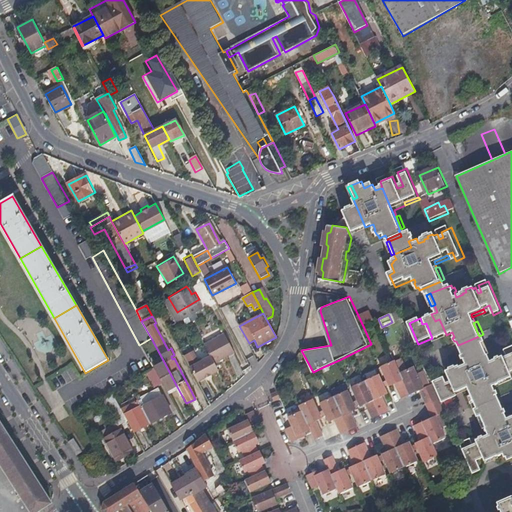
[(207,331),(211,338),(220,333),(217,326),(207,331)]
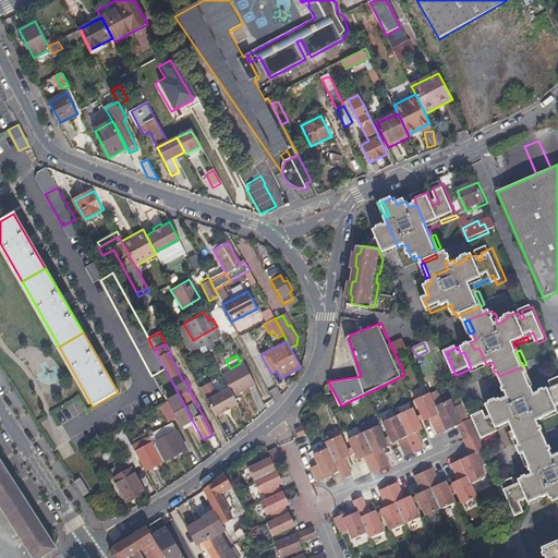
[(232,396),(254,384),(243,362),(221,375),(229,389),(232,396)]
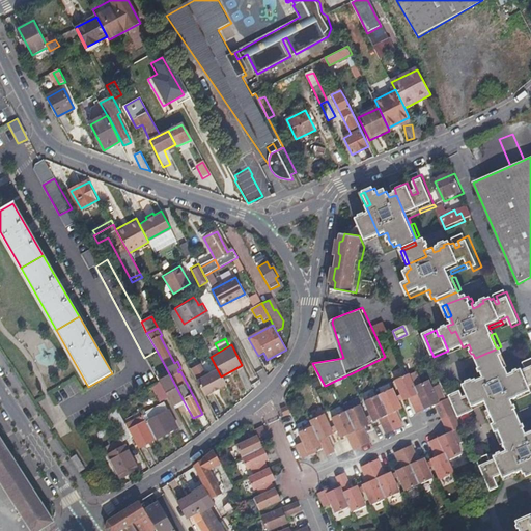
[(506,369),(507,368),(509,367),(503,354),(500,356),(506,369)]
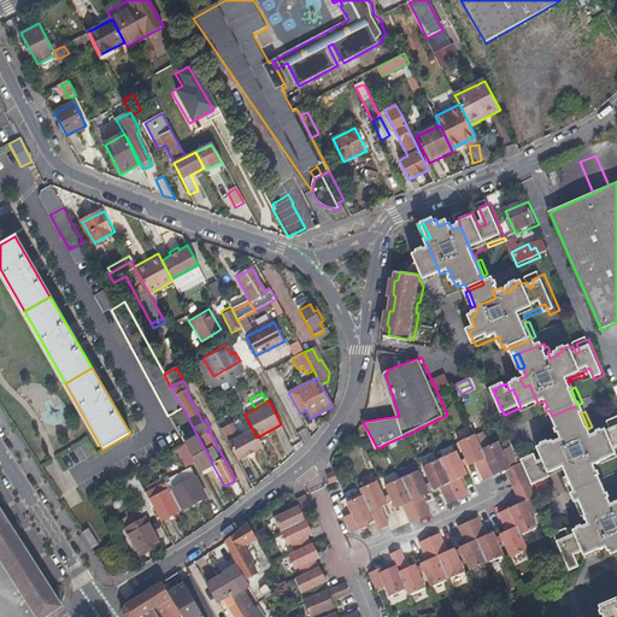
[(616,419),(610,423),(613,430),(610,433),(609,430),(604,432),(603,430),(598,433),(598,434),(593,436),(589,428),(588,429),(581,413),(557,424),(558,429),(557,430),(559,434),(560,434),(564,440),(556,445),(564,464),(558,468),(560,471),(562,474),(566,472),(569,477),(570,477),(577,492),(603,481),(601,477),(603,476),(601,472),(599,472),(597,466),(604,463),(603,462),(616,456),(616,453),(616,450),(616,448),(616,419)]
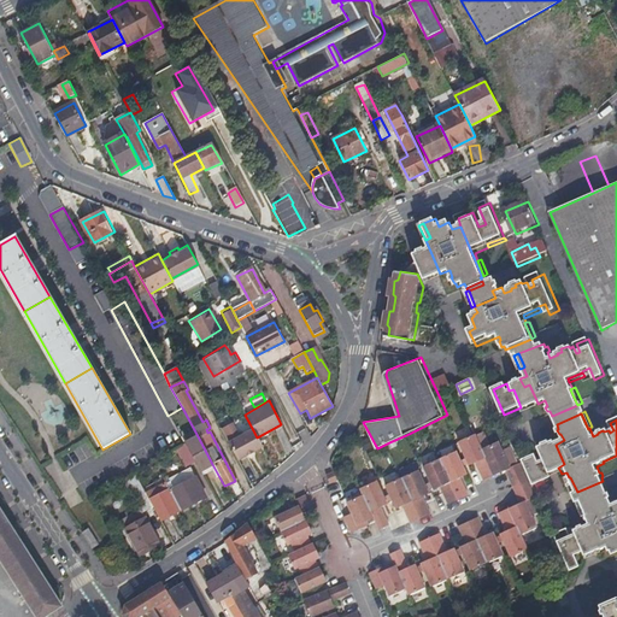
[(228,444),(236,462),(262,447),(257,438),(253,430),(228,444)]
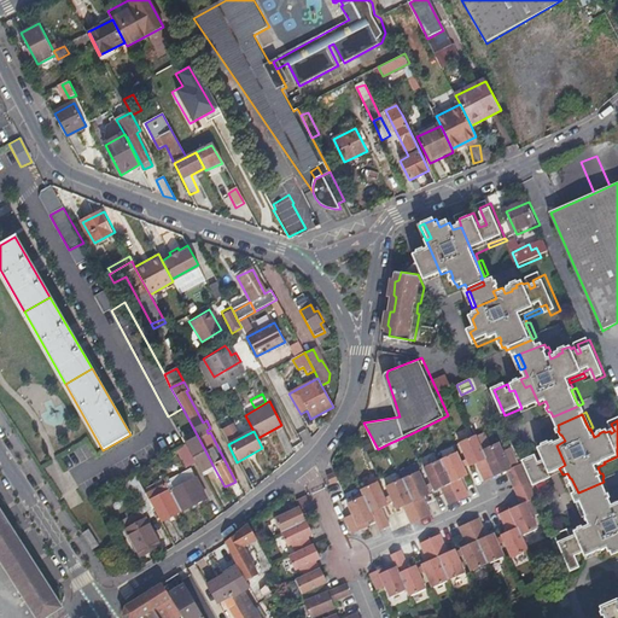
[(462,442),(468,456),(472,466),(478,464),(485,481),(497,476),(484,449),(478,436),(462,442)]
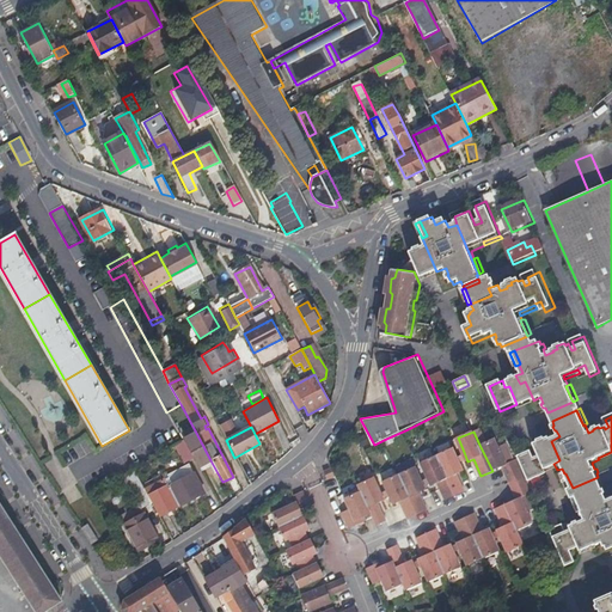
[(191,458),(197,467),(210,460),(196,433),(183,441),(191,458)]
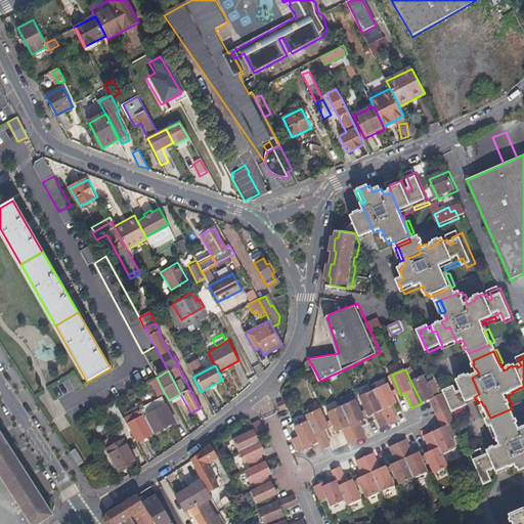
[(424,375),(410,381),(422,403),(431,399),(430,398),(434,397),(424,375)]
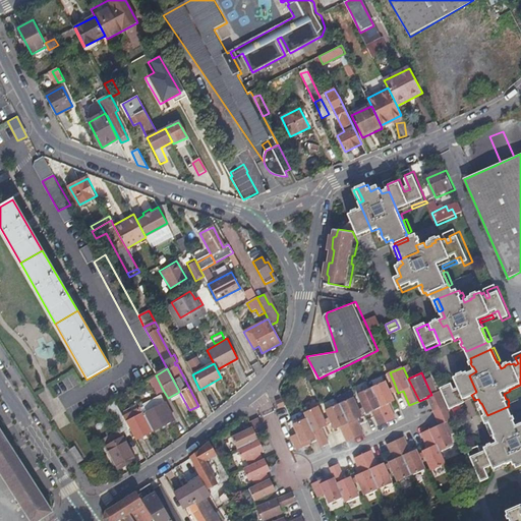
[(157,394),(163,390),(156,375),(149,379),(157,394)]
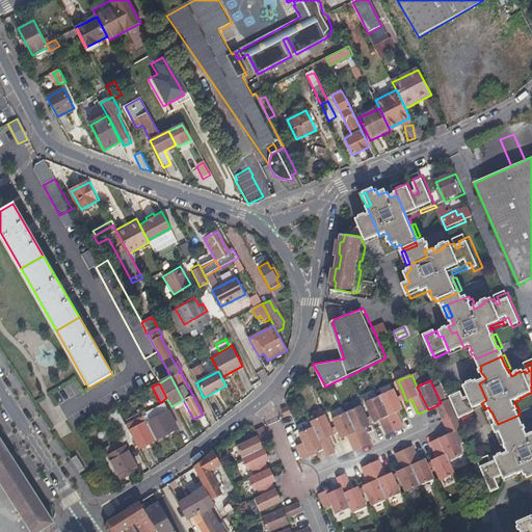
[(397,389),(381,396),(397,430),(405,427),(398,413),(405,408),(397,389)]
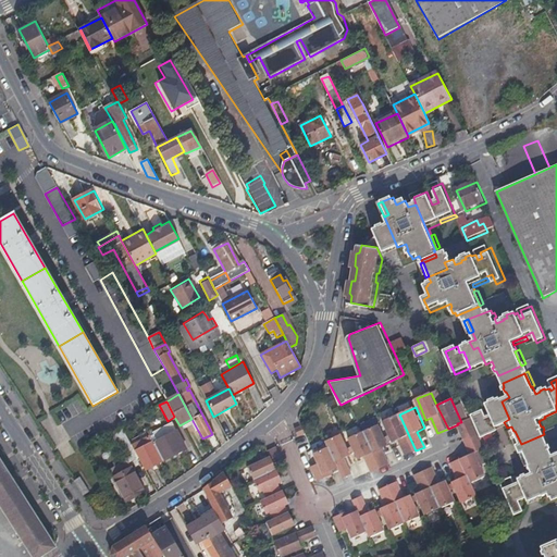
[(499,432),(497,429),(492,416),(489,418),(485,411),(473,417),(483,438),(499,432)]
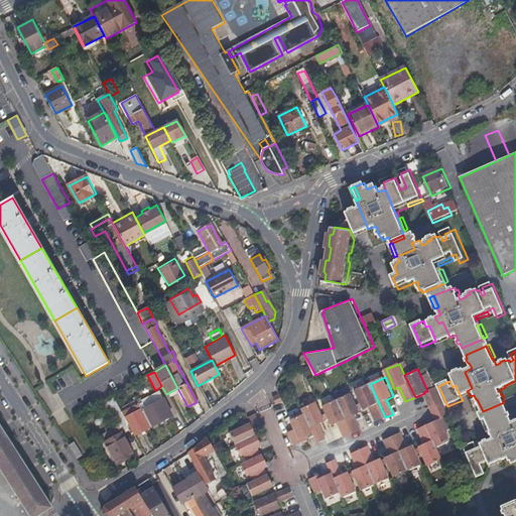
[(515,385),(515,381),(504,386),(505,387),(506,389),(515,385)]
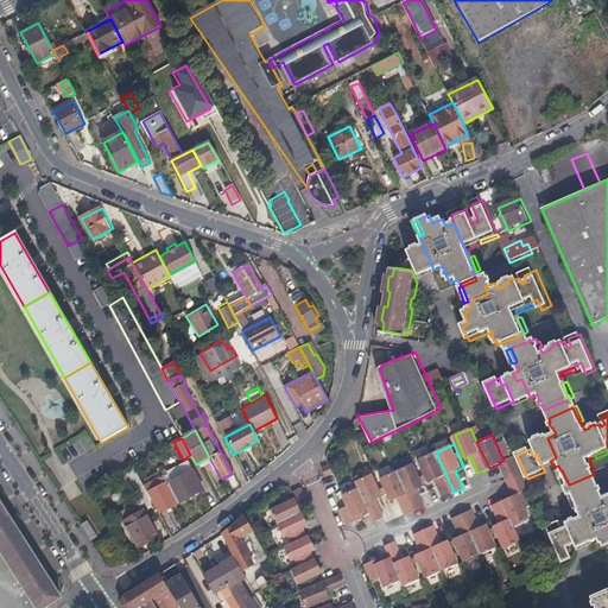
[(168,464),(160,450),(151,455),(158,469),(168,464)]
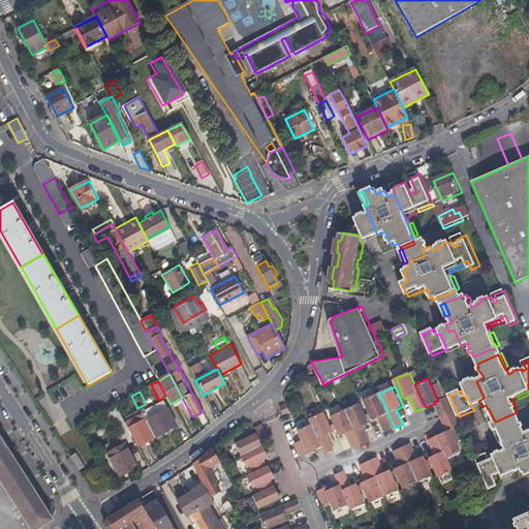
[(395,428),(379,394),(366,400),(375,419),(381,416),(387,432),(395,428)]
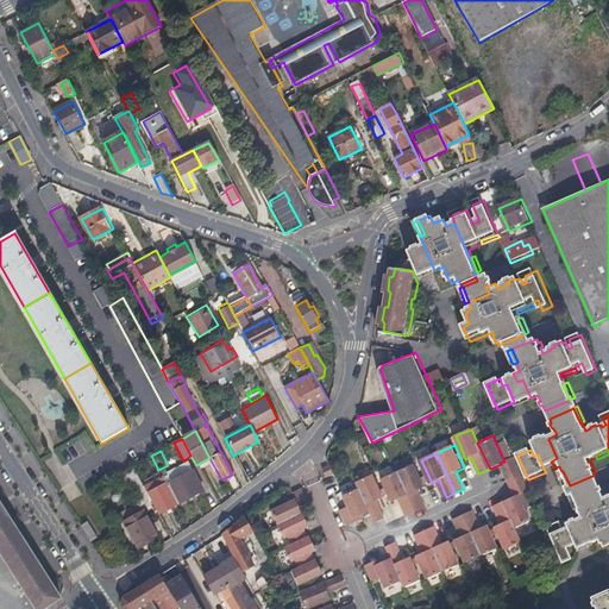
[(520,466),(515,456),(504,462),(500,463),(501,464),(506,475),(520,466)]
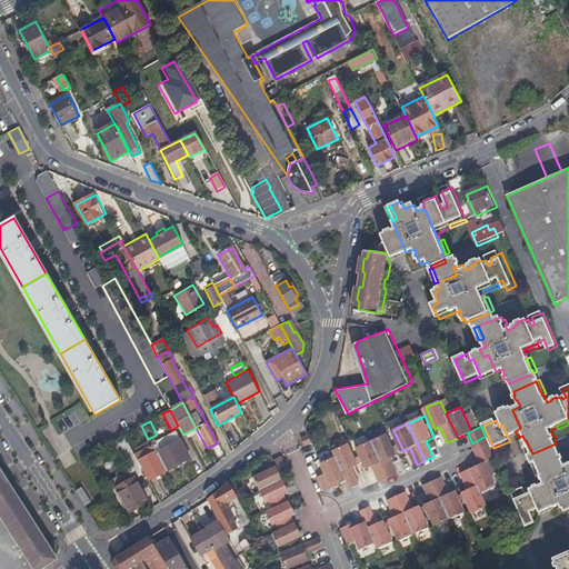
[(390,478),(398,473),(391,458),(398,455),(388,432),(373,439),(390,478)]
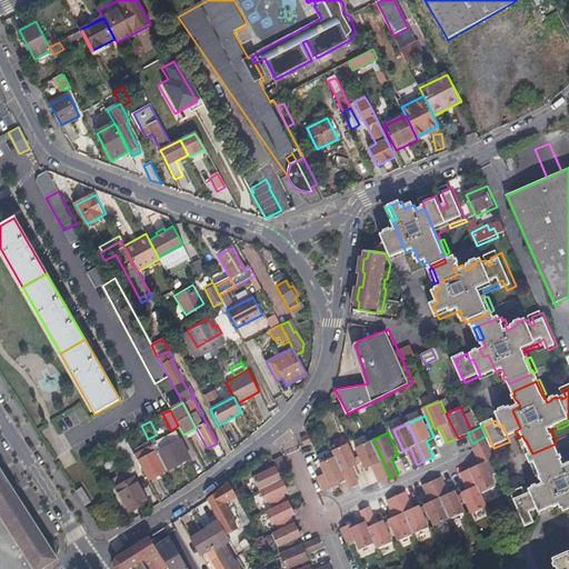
[(488,442),(486,436),(472,443),(475,449),(488,442)]
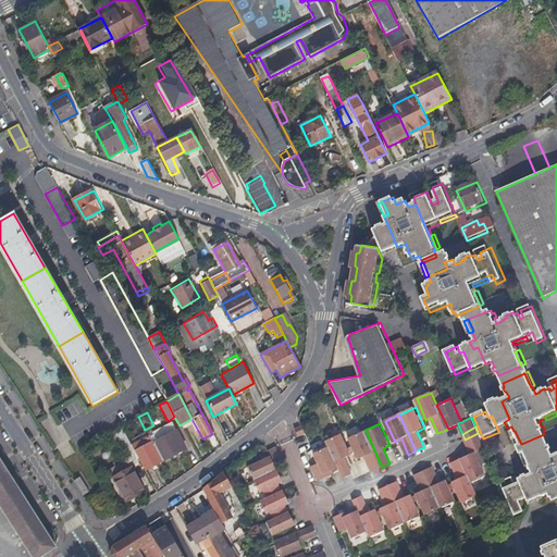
[(373,471),(382,468),(366,430),(350,436),(360,458),(367,456),(372,470),(373,471)]
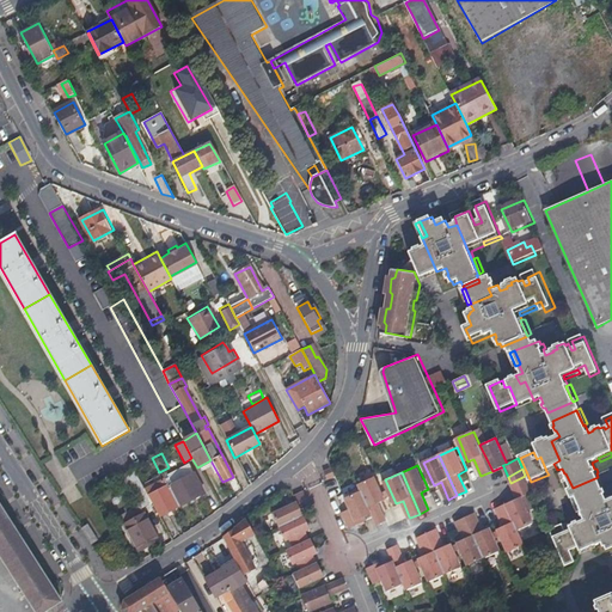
[(167,487),(178,505),(202,491),(193,473),(167,487)]
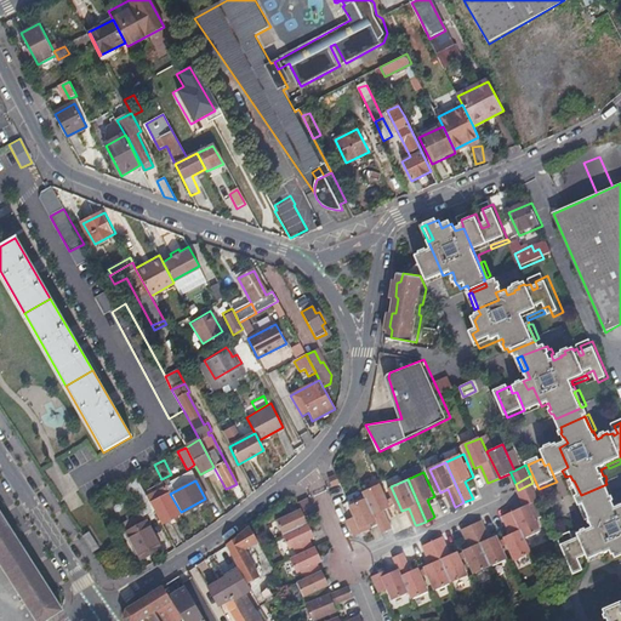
[(383,531),(392,528),(383,508),(392,503),(381,480),(363,489),(365,494),(377,520),(383,531)]
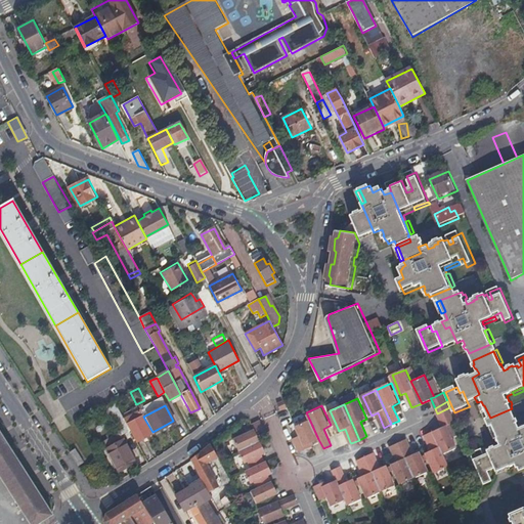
[(484,405),(483,405),(480,407),(486,420),(490,418),(484,405)]
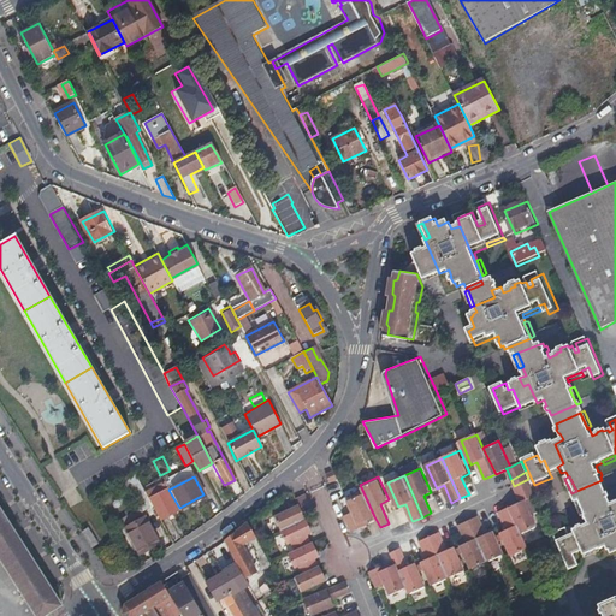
[(526,499),(537,496),(528,479),(514,486),(521,502),(509,507),(521,533),(538,525),(526,499)]
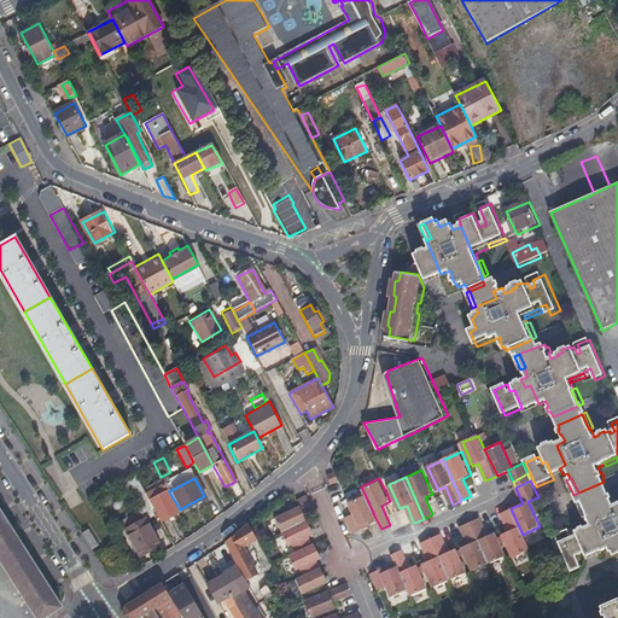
[(152,508),(159,520),(180,509),(169,491),(165,485),(146,496),(152,508)]
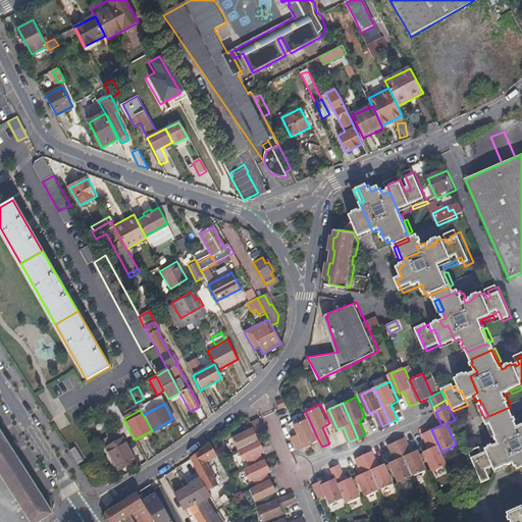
[(298,450),(303,448),(313,442),(312,439),(317,437),(307,415),(294,421),(298,432),(293,434),(291,435),(298,450)]
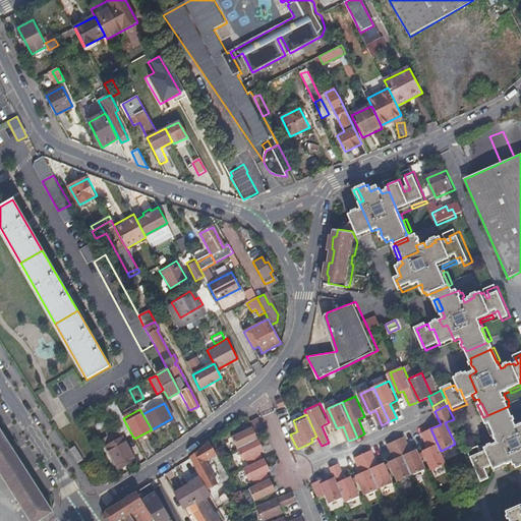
[(520,423),(517,425),(516,421),(517,420),(515,416),(514,417),(512,414),(493,422),(498,436),(497,436),(500,443),(495,445),(498,450),(503,448),(511,465),(516,462),(517,465),(519,465),(520,467),(520,423)]
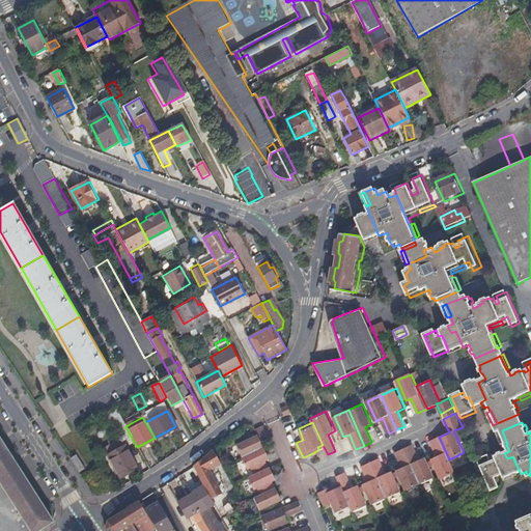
[(262,428),(255,431),(257,437),(238,447),(243,457),(263,448),(261,444),(269,441),(262,428)]
